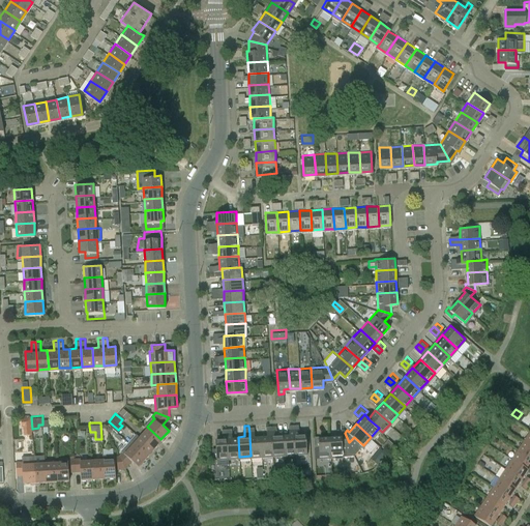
[(153,447),(160,439),(147,427),(140,435),(153,447)]
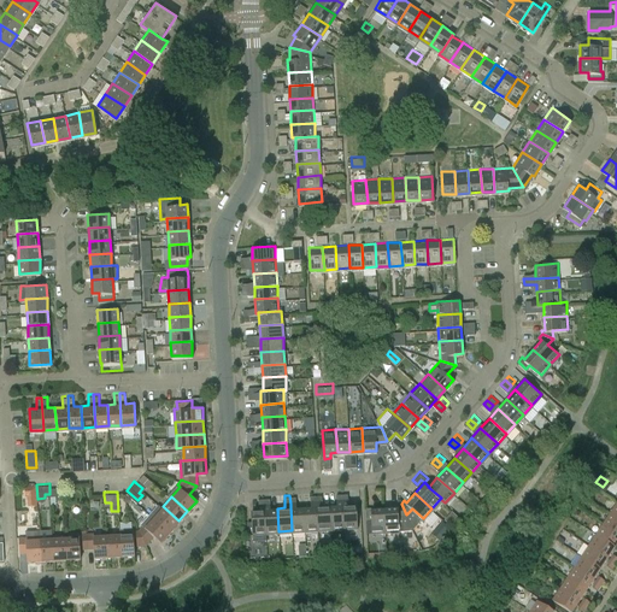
[(266,536),(266,531),(265,508),(264,506),(264,496),(258,498),(259,506),(259,510),(251,510),(252,521),(247,521),(247,533),(252,533),(253,537),(266,536)]
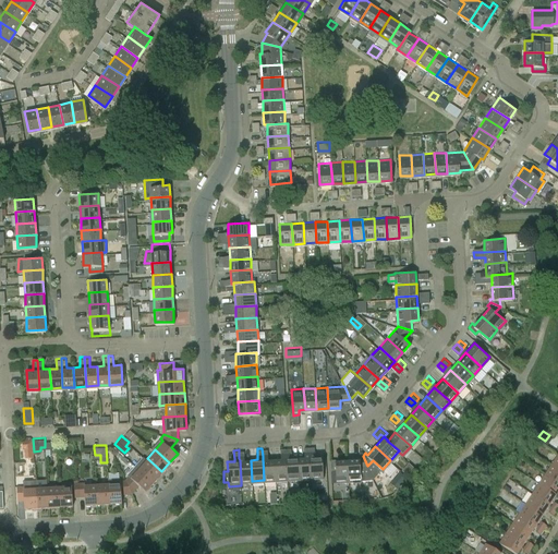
[(135,464),(154,480),(161,471),(147,458),(143,455),(135,464)]
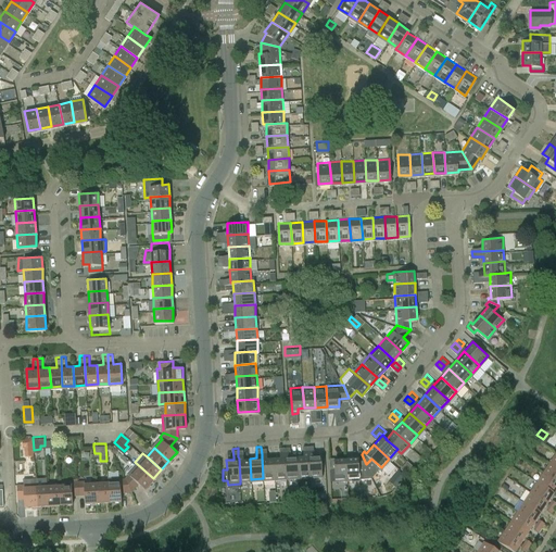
[(299,476),(310,475),(308,454),(297,455),(299,476)]
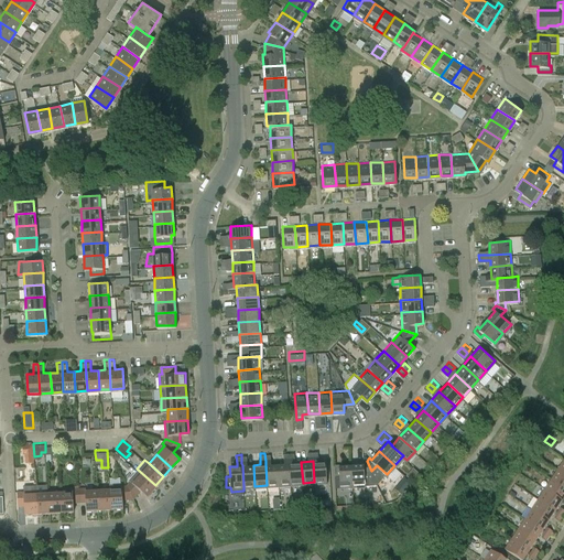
[(313,461),(314,482),(327,482),(325,461),(313,461)]
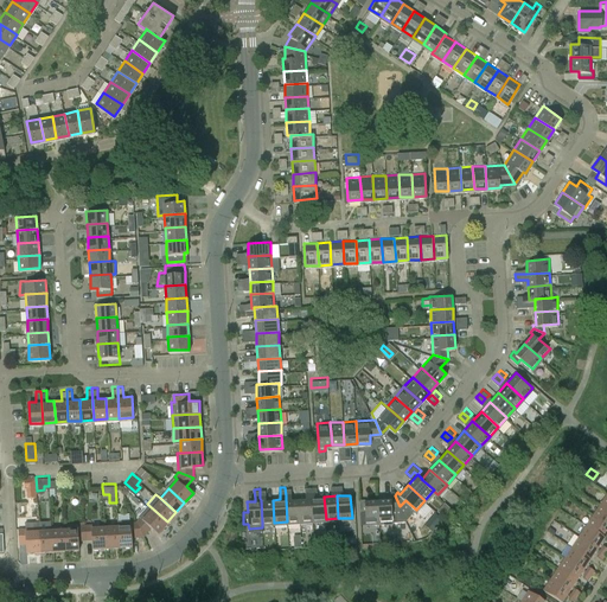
[(390,499),(378,499),(379,522),(381,522),(393,522),(393,520),(407,519),(400,506),(395,495),(390,495),(390,499)]
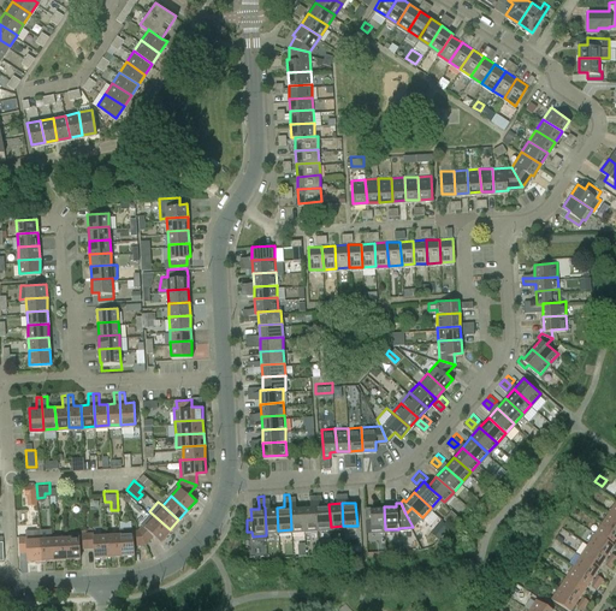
[(317,505),(318,528),(331,527),(329,504),(317,505)]
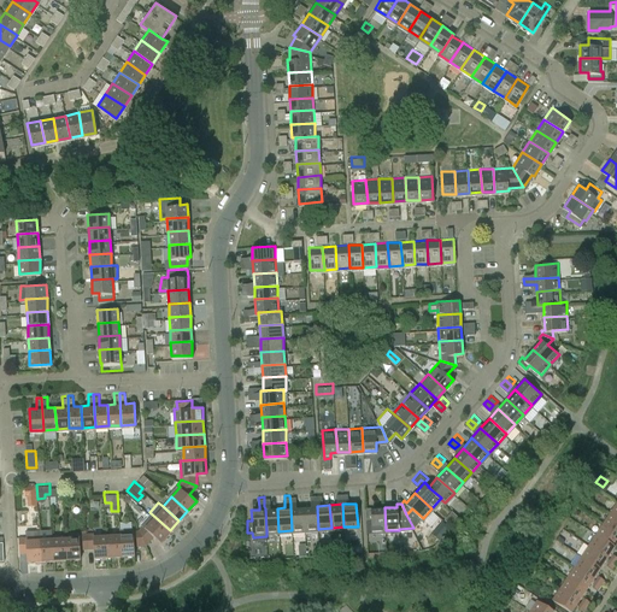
[(372,531),(386,530),(385,507),(371,508),(371,505),(365,506),(366,529),(371,528),(372,531)]
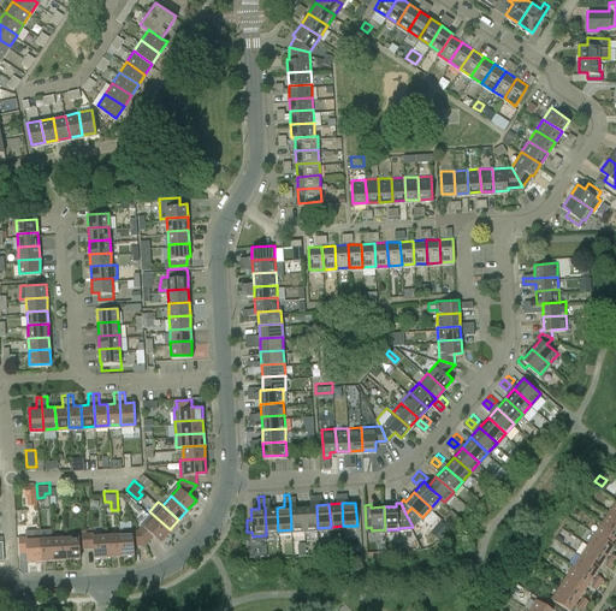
[(290,506),(291,529),(304,528),(303,505),(290,506)]
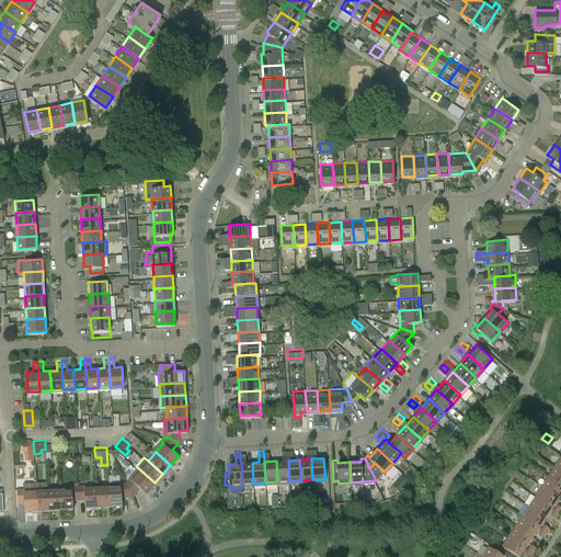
[(277,481),(289,481),(288,461),(276,461),(277,481)]
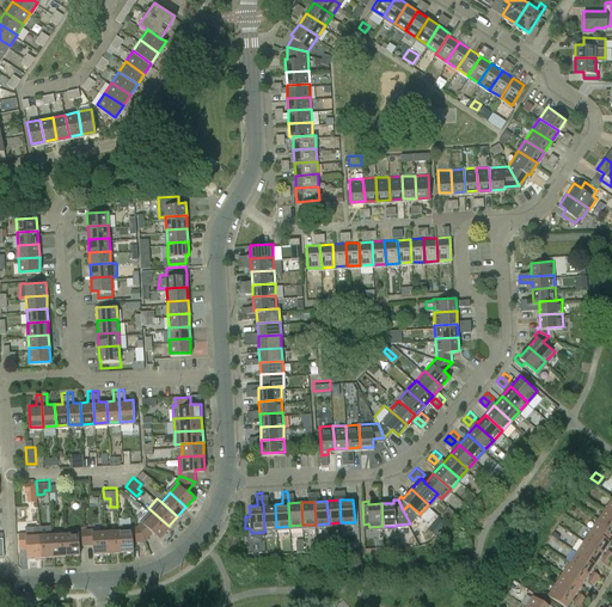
[(263,504),(264,527),(276,527),(275,504),(263,504)]
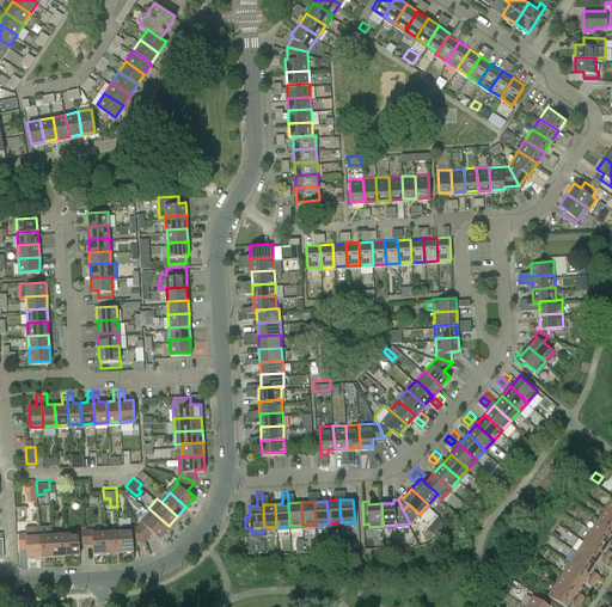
[(611,509),(605,506),(598,516),(611,525),(611,509)]
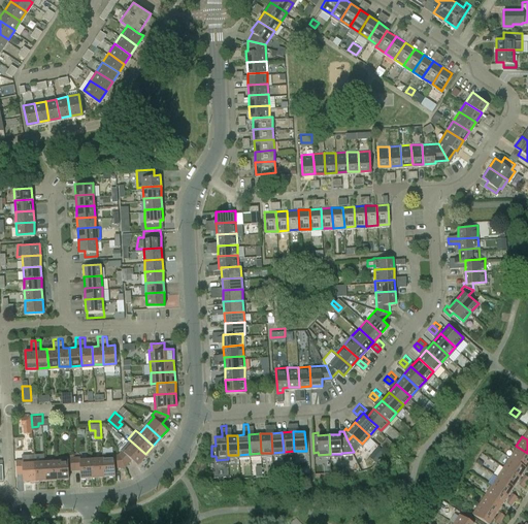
[(138,463),(145,454),(128,438),(121,447),(122,449),(119,452),(125,465),(131,457),(138,463)]
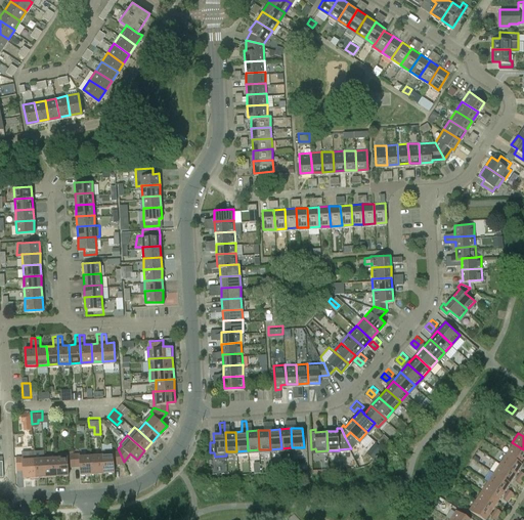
[(523,456),(523,449),(512,442),(506,451),(520,461),(523,456)]
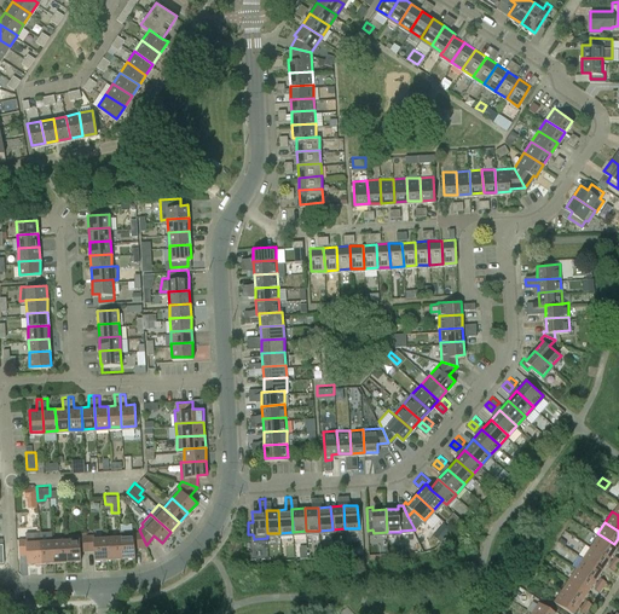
[(120,534),(121,556),(134,555),(134,545),(146,545),(139,529),(133,531),(133,527),(120,528),(120,534)]
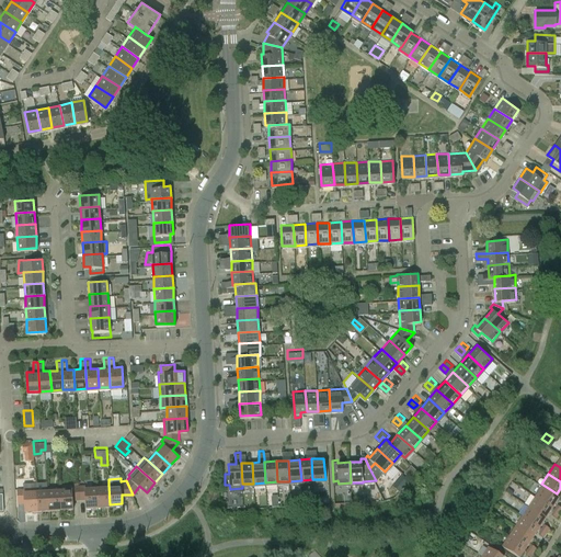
[(23,487),(16,487),(18,501),(24,500),(25,510),(37,509),(36,489),(35,480),(23,481),(23,487)]
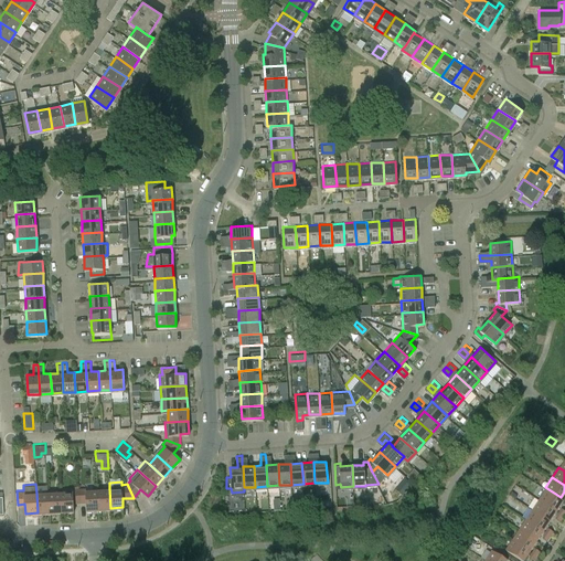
[(86,509),(98,509),(97,489),(86,489),(85,486),(78,487),(80,500),(86,500),(86,509)]
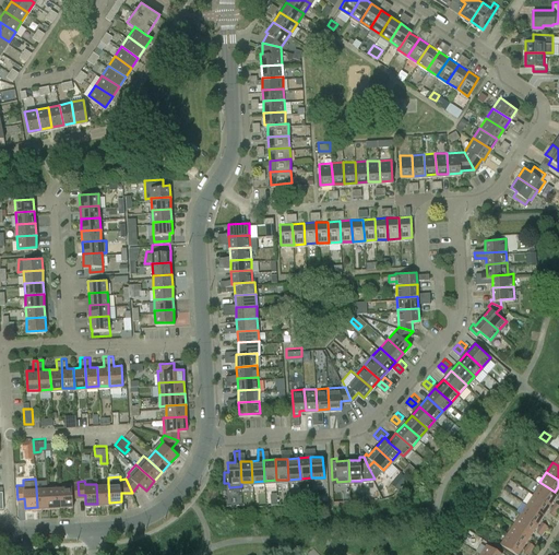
[(71,485),(59,486),(60,506),(72,505),(72,496),(79,495),(78,482),(71,482),(71,485)]
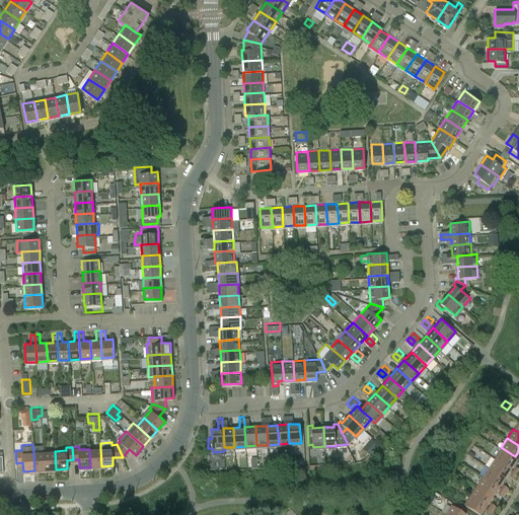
[(501,447),(495,456),(511,467),(517,457),(515,456),(501,447)]
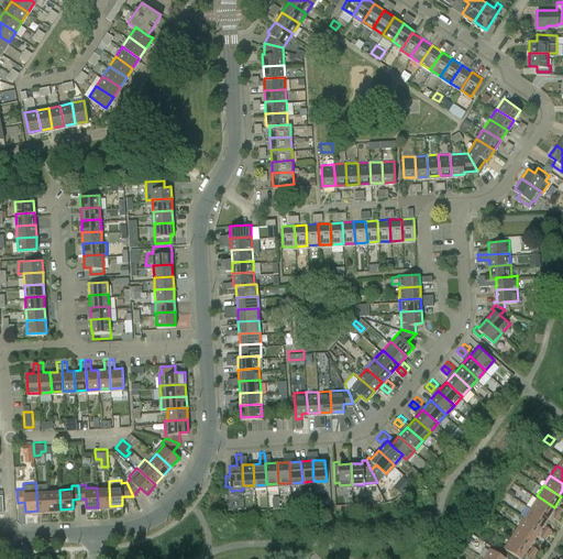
[(109,486),(97,488),(98,507),(110,506),(109,486)]
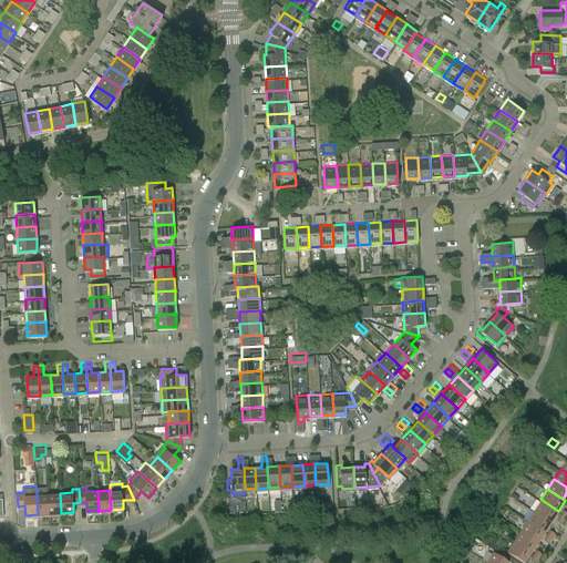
[(48,493),(37,494),(38,514),(49,513),(48,493)]
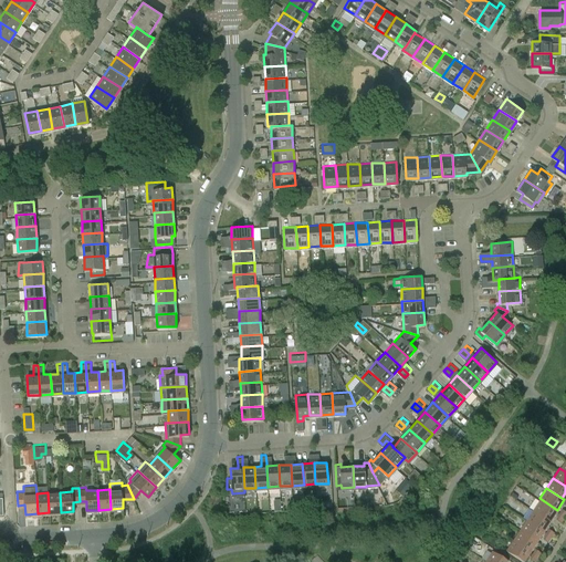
[(49,512),(61,512),(60,492),(48,492),(49,512)]
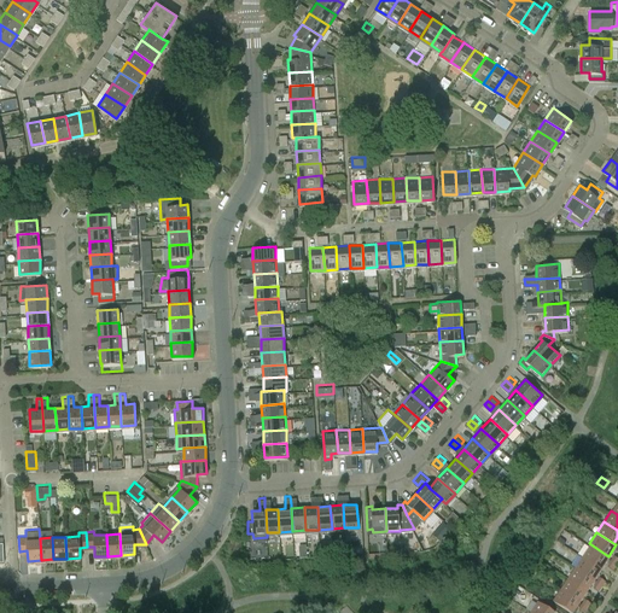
[(589,543),(582,554),(601,567),(608,556),(589,543)]
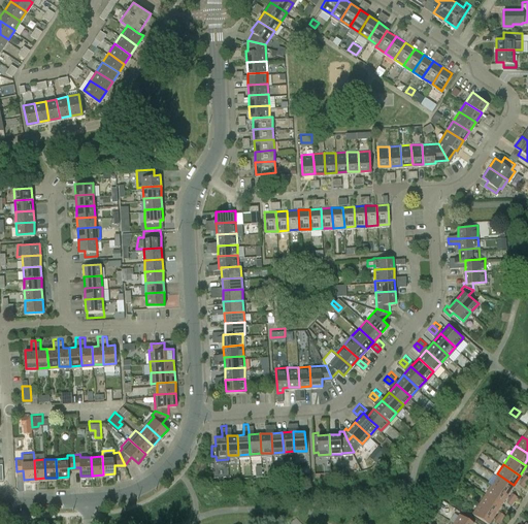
[(497,473),(491,483),(507,494),(514,485),(497,473)]
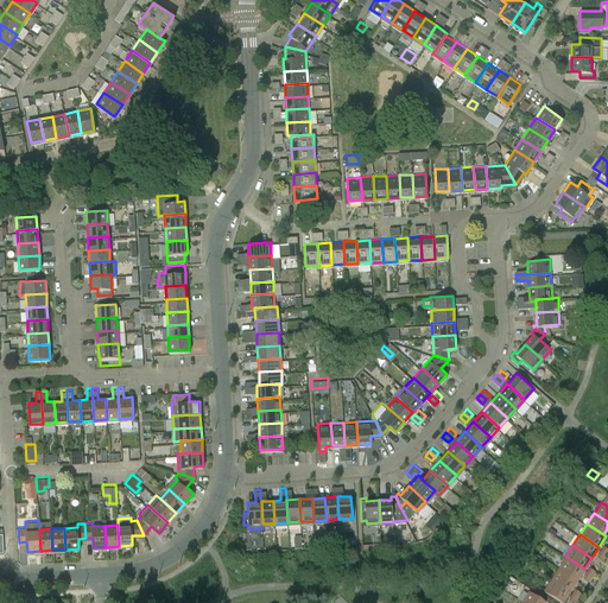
[(565,556),(558,566),(577,579),(584,569),(565,556)]
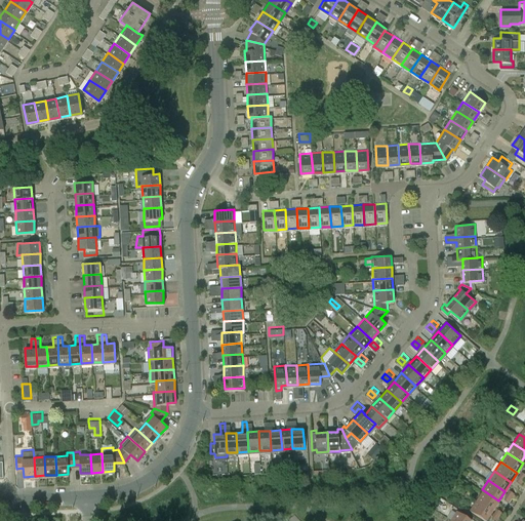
[(482,489),(476,498),(492,510),(498,501),(482,489)]
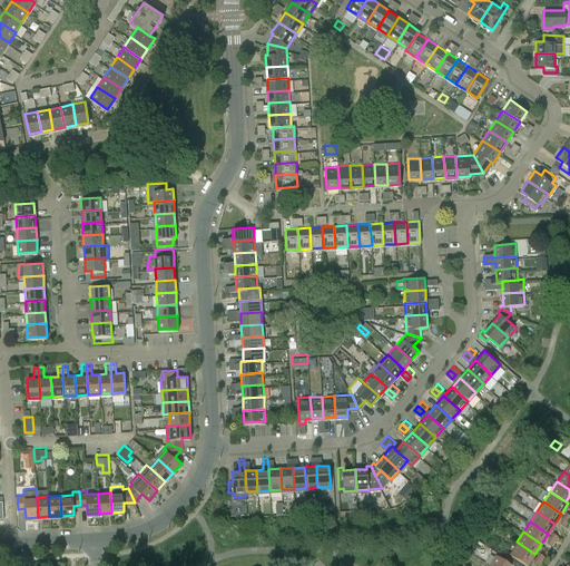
[(528,564),(534,554),(517,542),(510,553),(528,564)]
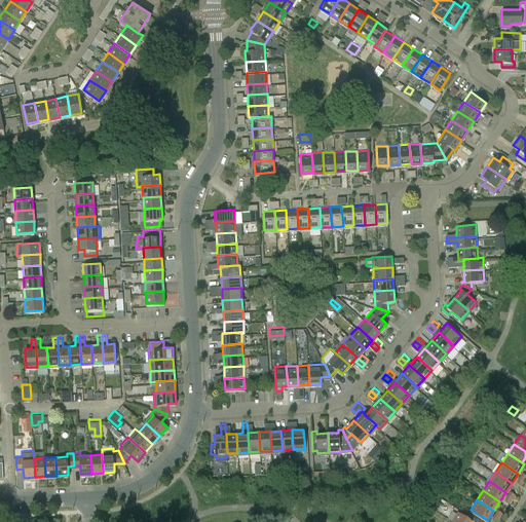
[(457,510),(451,519),(455,521),(470,521),(472,519),(457,510)]
